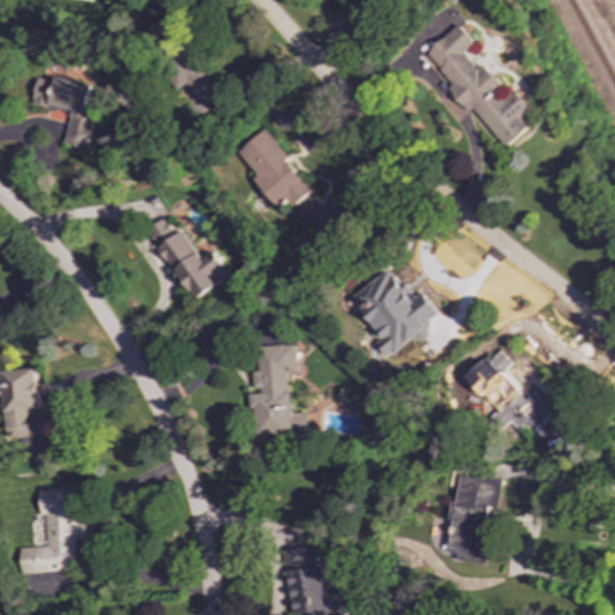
[(425,53),(452,85),(451,85),(505,149),(529,129),(520,119),(532,109),(512,85),(506,90),(483,64),(477,70),(463,53),(475,43),(459,24),(425,53)]
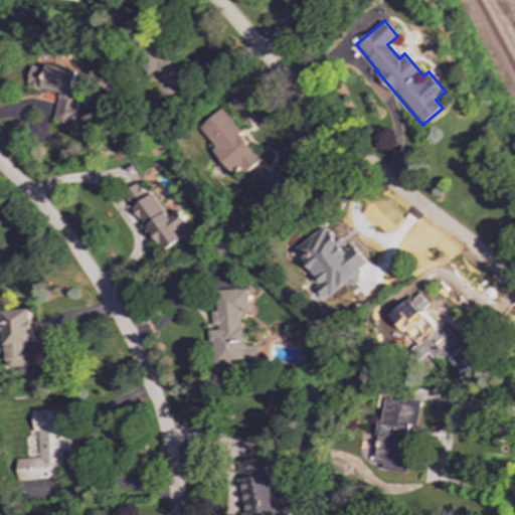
[(77,70),(46,64),(45,68),(31,65),(27,88),(59,94),(54,121),(73,125),(80,90),(73,89),(77,70)]
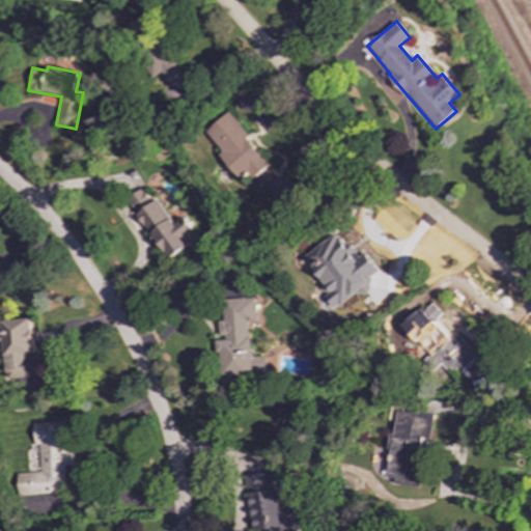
[(221,151),(218,155),(241,180),(249,173),(252,178),(270,164),(226,112),(204,131),(221,151)]
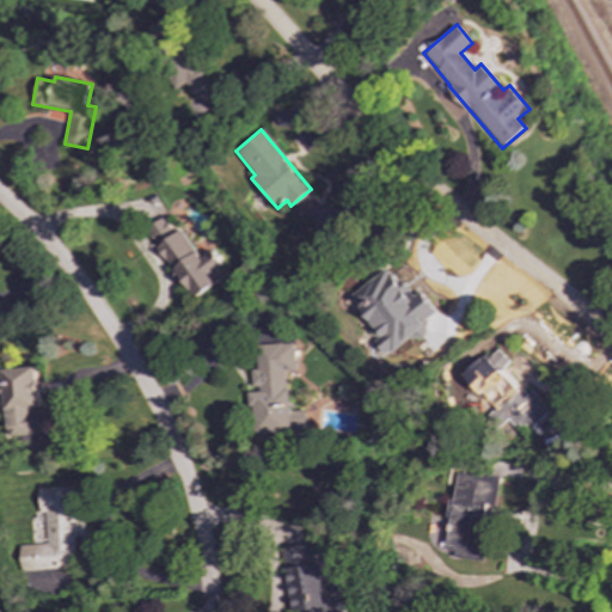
[(201,258),(179,228),(173,232),(163,216),(145,228),(194,299),(225,277),(219,269),(225,265),(213,249),(201,258)]
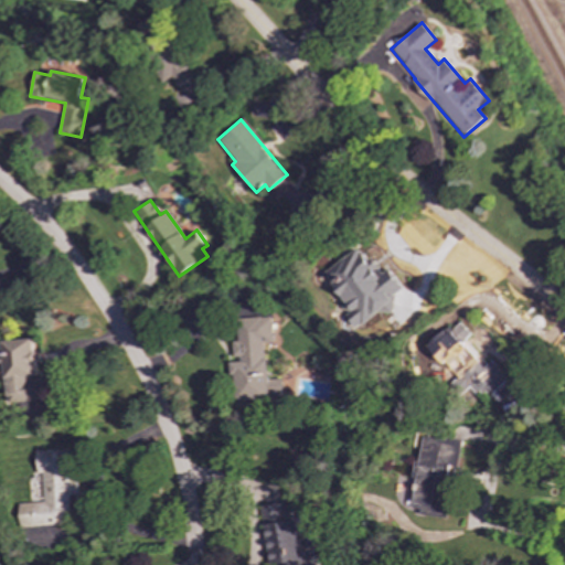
[(322,270),(354,327),(393,304),(388,296),(401,289),(390,268),(381,274),(375,262),(369,266),(359,249),(322,270)]
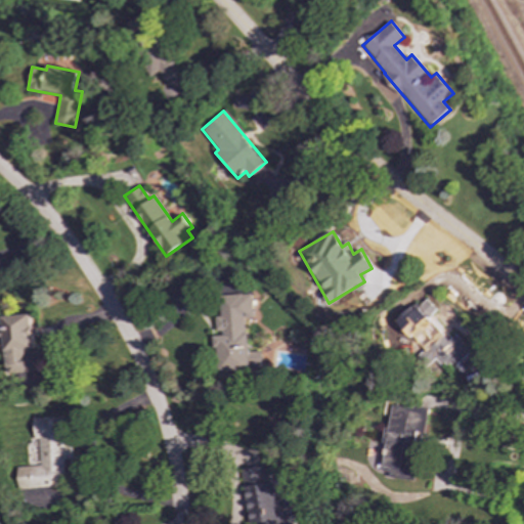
[(261,368),(260,351),(248,352),(245,317),(253,317),(252,293),(219,295),(220,316),(215,316),(216,334),(214,334),(217,372),(261,368)]
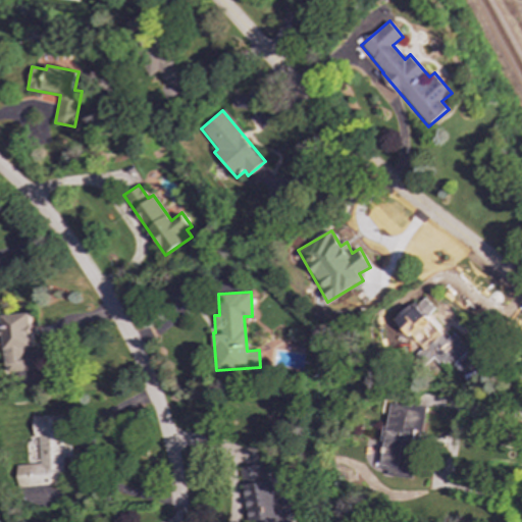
[(394,318),(419,351),(415,355),(424,365),(433,358),(439,365),(447,359),(452,365),(469,351),(454,332),(449,336),(429,313),(434,309),(424,298),(416,304),(414,301),(394,318)]
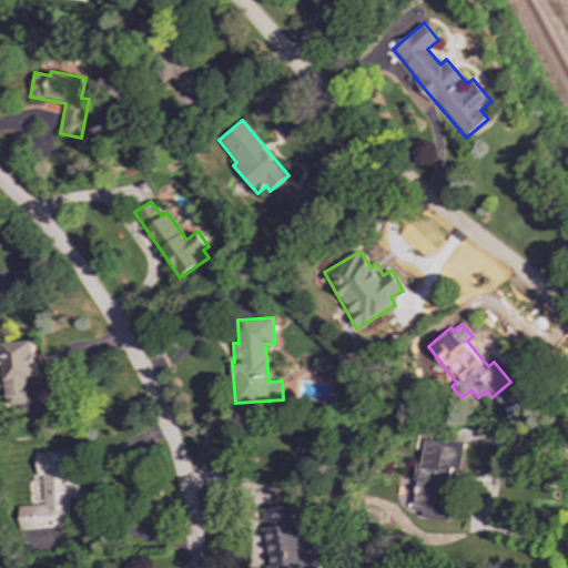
[(1,342),(2,368),(0,368),(0,379),(6,379),(7,403),(44,402),(44,379),(37,379),(36,341),(1,342)]
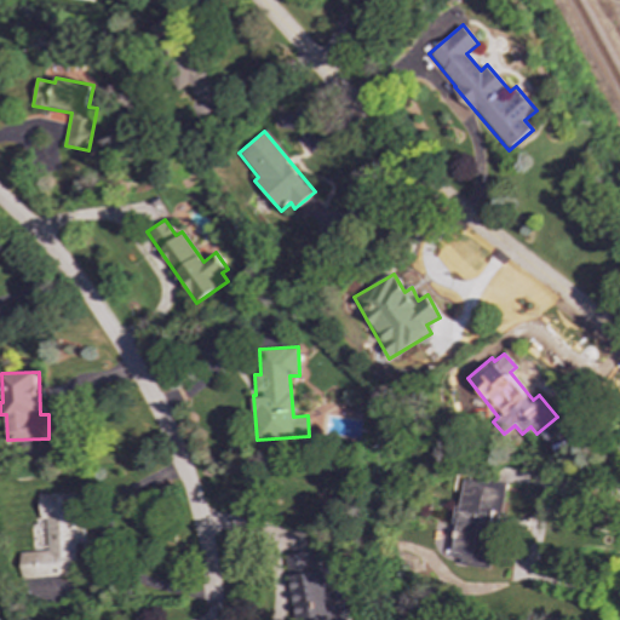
[(489,569),(497,512),(504,514),(507,483),(463,478),(459,507),(454,506),(452,523),(455,524),(452,551),(463,554),(460,566),(489,569)]
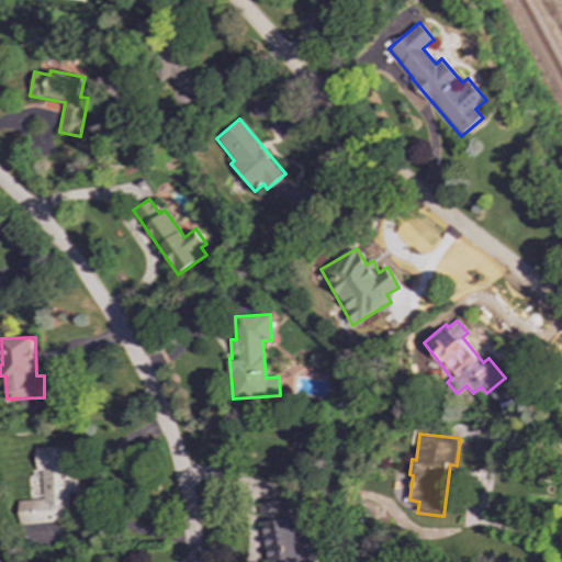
[(69,520),(68,493),(77,492),(77,476),(67,476),(66,446),(35,448),(36,472),(41,472),(43,499),(19,501),(20,524),(69,520)]
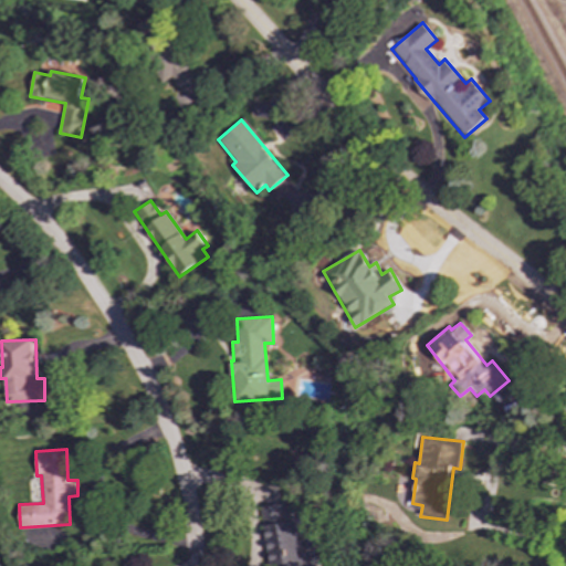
[(303,561),(296,514),(286,515),(285,503),(261,506),(268,565),(317,565),(316,558),(303,561)]
